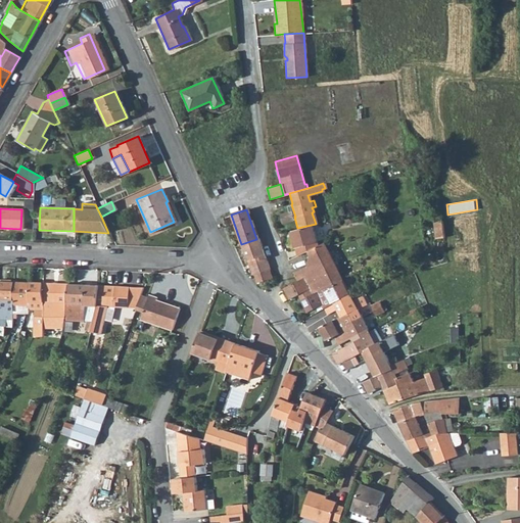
[(290,211),(279,215),(281,223),(292,220),(290,211)]
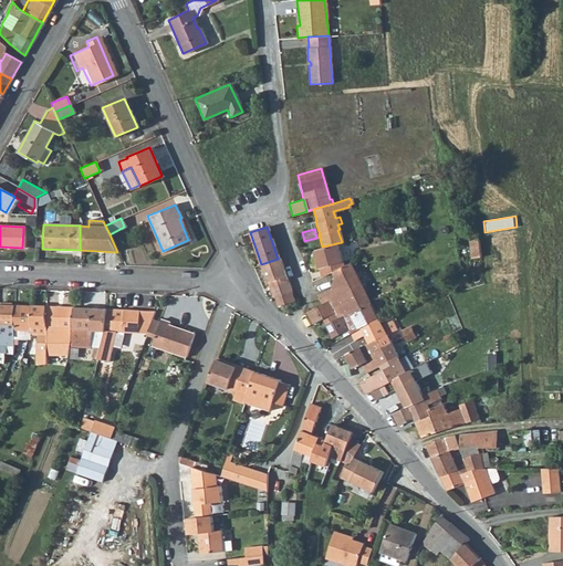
[(480,260),(478,242),(469,242),(471,260),(480,260)]
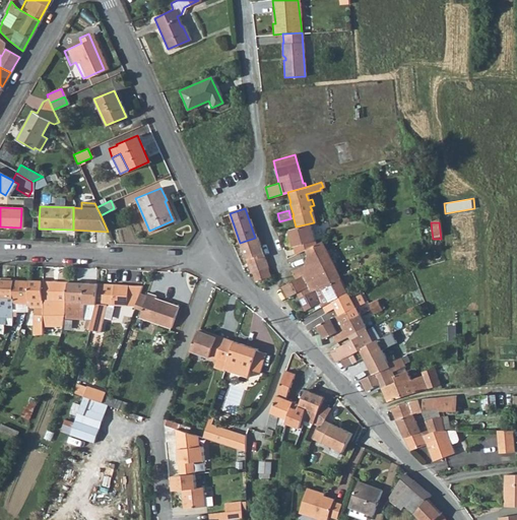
[(288,230),(295,255),(305,250),(316,245),(310,223),(288,230)]
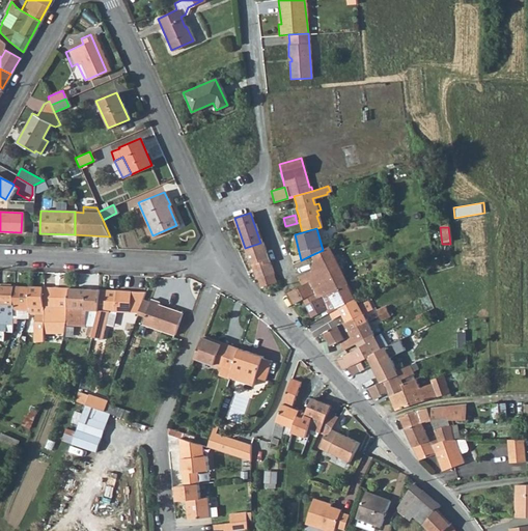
[(245,248),(254,277),(255,277),(264,274),(272,272),(261,242),(260,243),(245,248)]
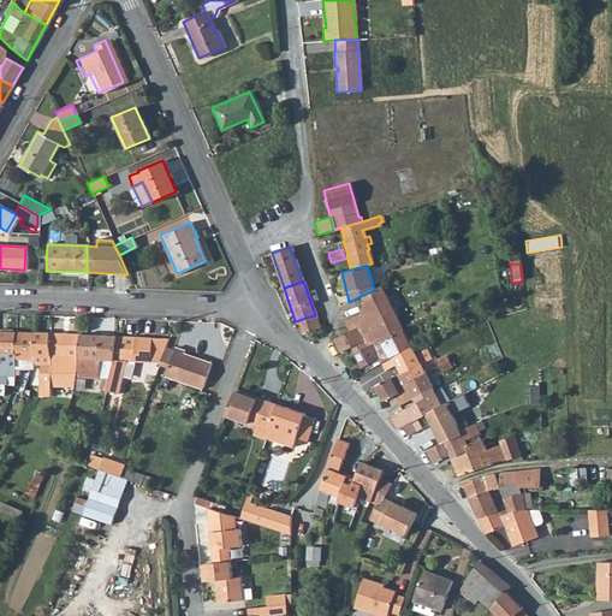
[(343,323),(348,331),(364,324),(392,311),(380,286),(374,290),(361,296),(362,300),(368,311),(357,315),(343,323)]
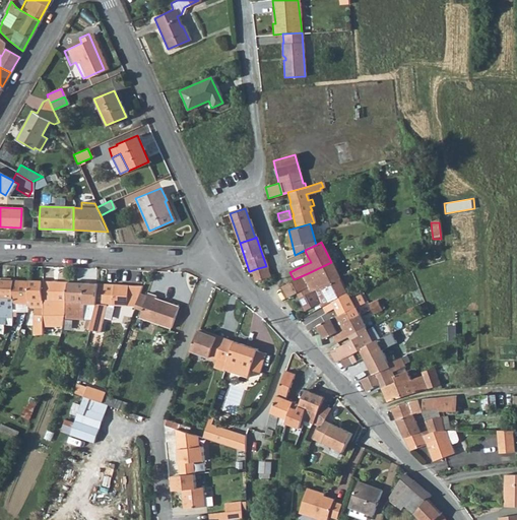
[(306,253),(302,266),(311,262),(306,253)]
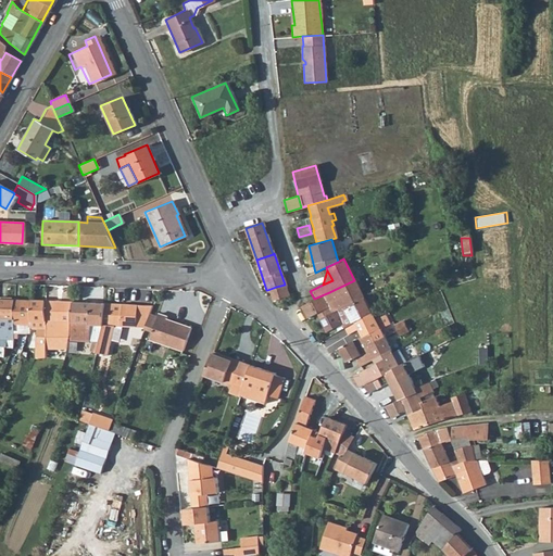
[(354,280),(329,292),(335,305),(329,307),(331,312),(344,305),(362,295),(354,280)]
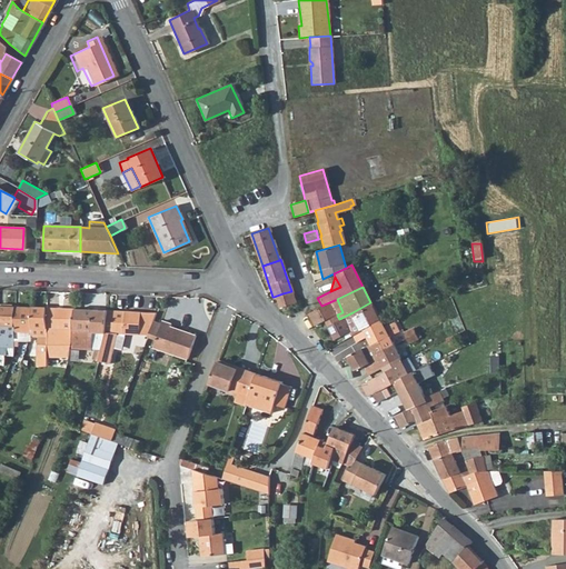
[(286,305),(295,301),(291,291),(283,293),(286,305)]
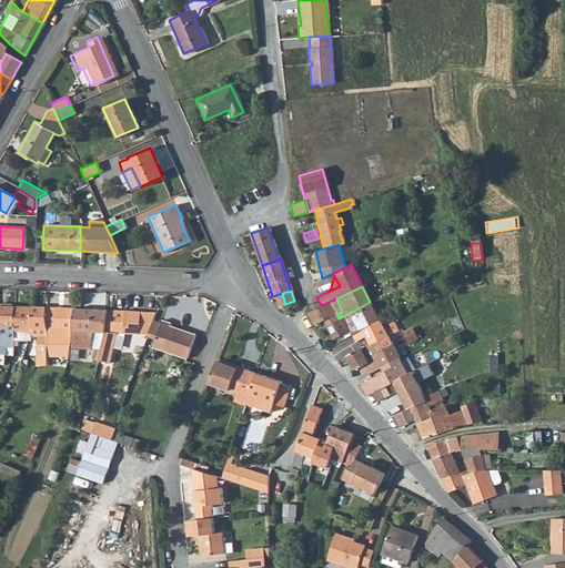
[(276,306),(285,304),(282,293),(273,296),(276,306)]
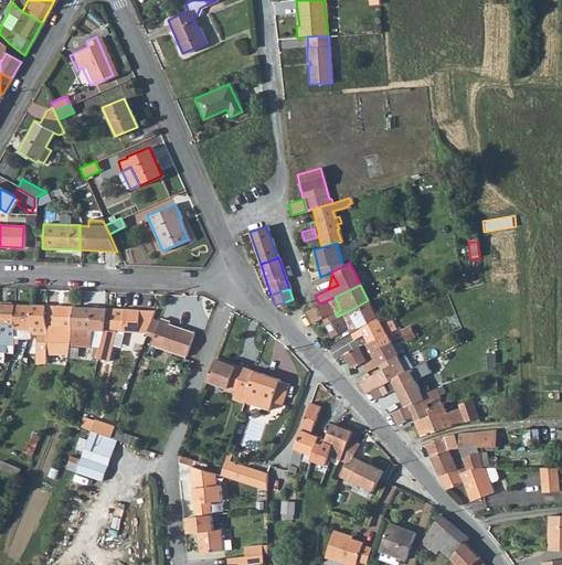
[(335,297),(319,304),(305,311),(305,312),(311,323),(320,319),(335,312),(340,310),(335,297)]
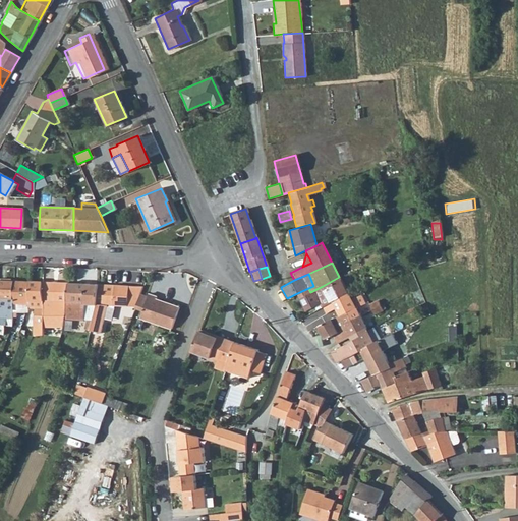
[(315,305),(317,308),(321,306),(347,293),(339,277),(323,286),(310,292),(298,299),(304,310),(312,306),(315,305)]
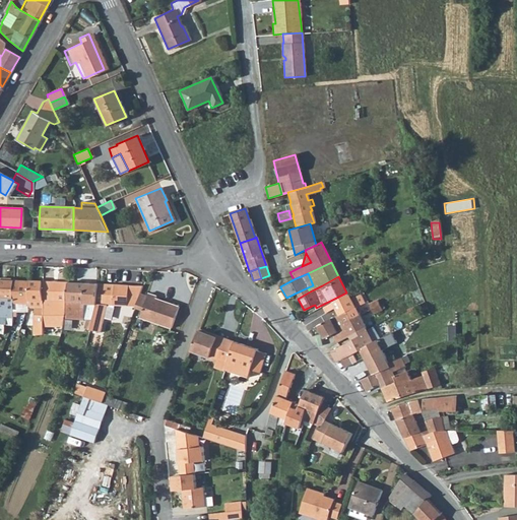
[(12,280),(0,279),(0,323),(10,324),(10,316),(10,311),(11,305),(12,280)]
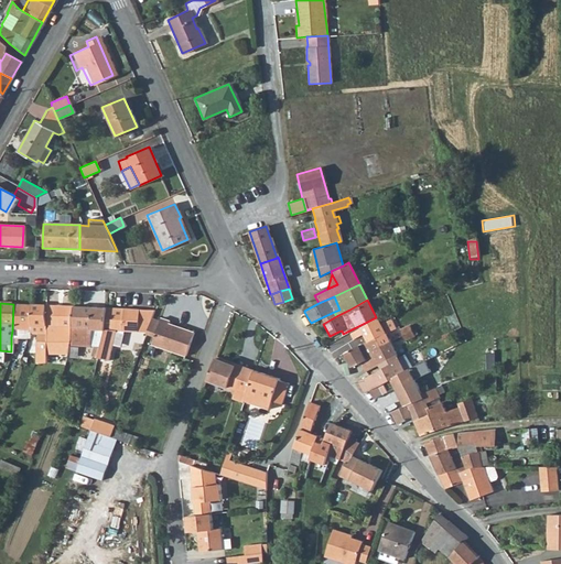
[(22,338),(29,338),(30,304),(13,304),(12,331),(11,337),(11,343),(22,344),(22,338)]
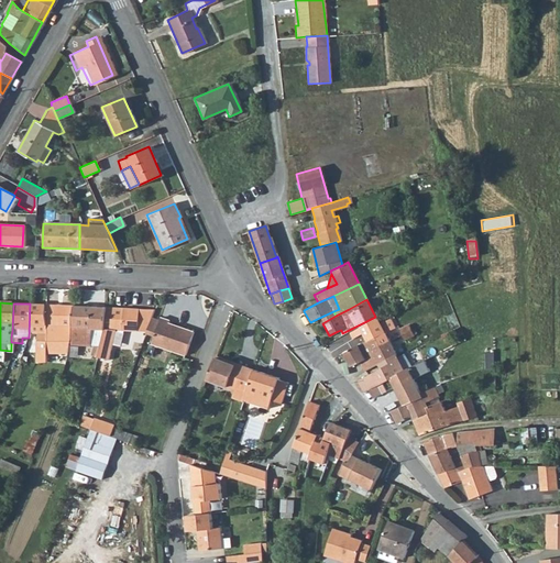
[(44,305),(30,304),(29,338),(35,337),(35,363),(46,362),(46,356),(46,353),(45,333),(44,305)]
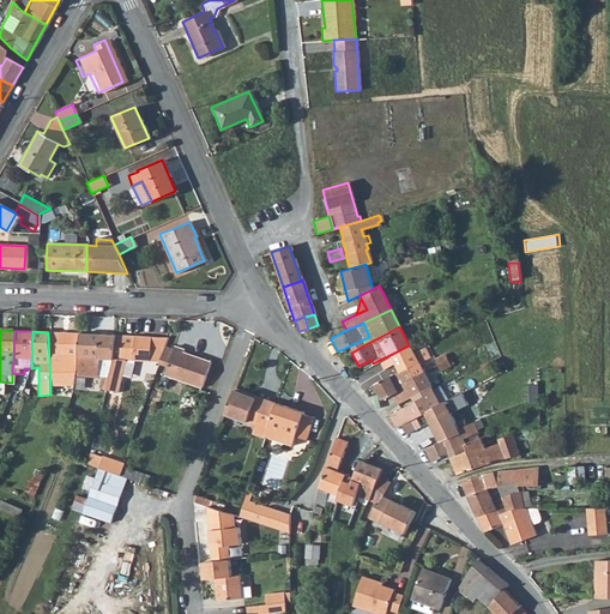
[(62,389),(68,390),(72,375),(74,367),(76,355),(78,342),(79,333),(48,332),(49,363),(50,385),(59,386),(59,379),(65,379),(62,389)]
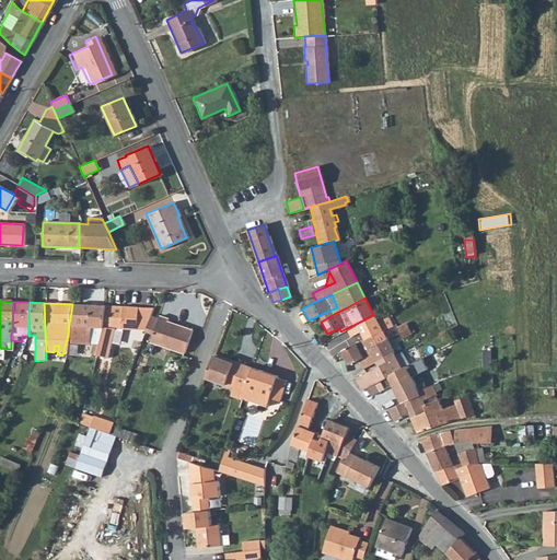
[(70,343),(99,345),(102,329),(105,305),(72,304),(71,312),(69,324),(68,335),(66,342),(70,343)]
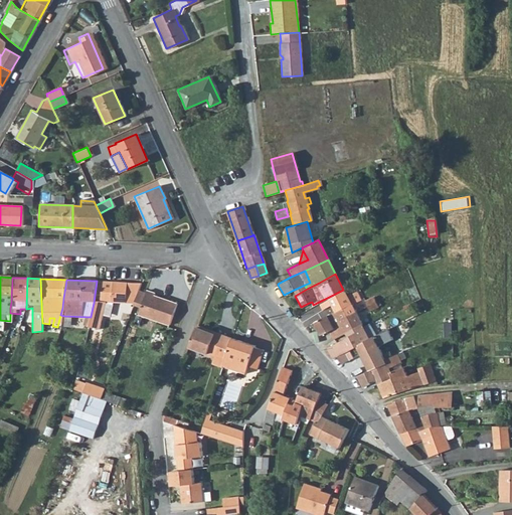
[(129,304),(134,306),(142,283),(97,281),(94,303),(91,317),(88,327),(99,330),(105,303),(124,304),(129,304)]
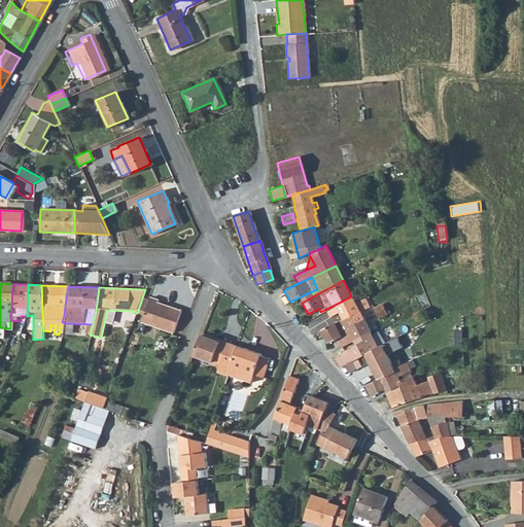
[(302,303),(314,295),(312,291),(299,297),(302,303)]
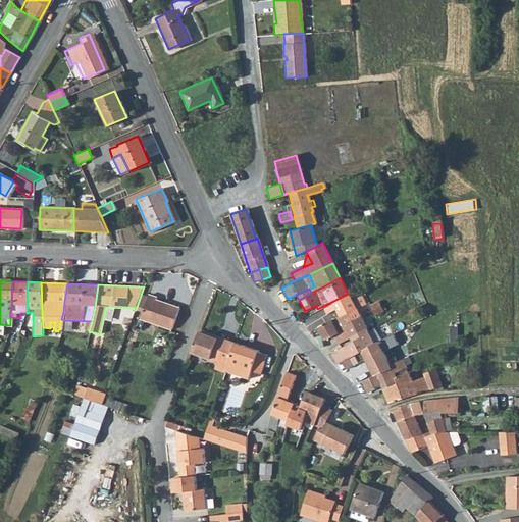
[(331,335),(335,344),(350,337),(366,330),(355,309),(364,304),(360,296),(351,301),(348,294),(321,307),(325,314),(334,309),(340,319),(331,323),(329,320),(317,326),(324,340),(331,335)]
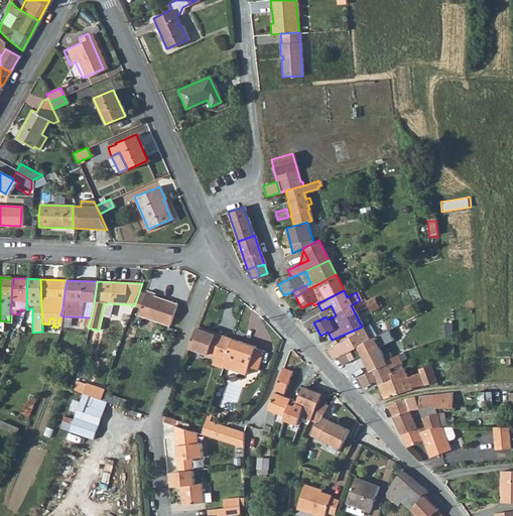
[(154,293),(145,291),(138,315),(169,325),(175,302),(153,296),(154,293)]
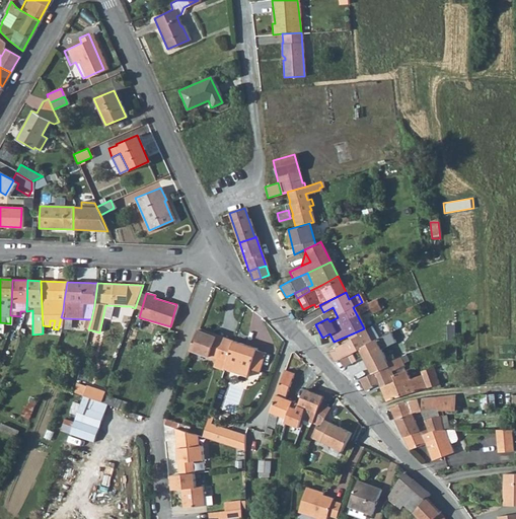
[(375,300),(366,304),(370,313),(382,307),(379,302),(377,303),(375,300)]
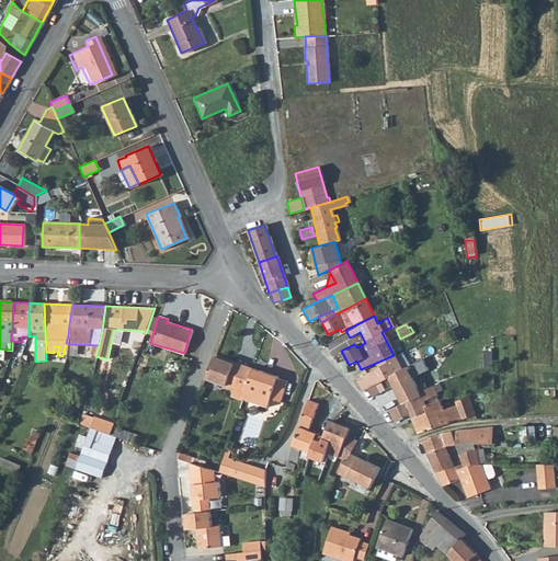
[(377,367),(354,379),(361,390),(365,387),(405,366),(403,364),(400,365),(398,363),(405,358),(401,353),(395,356),(394,355),(376,363),(377,367)]
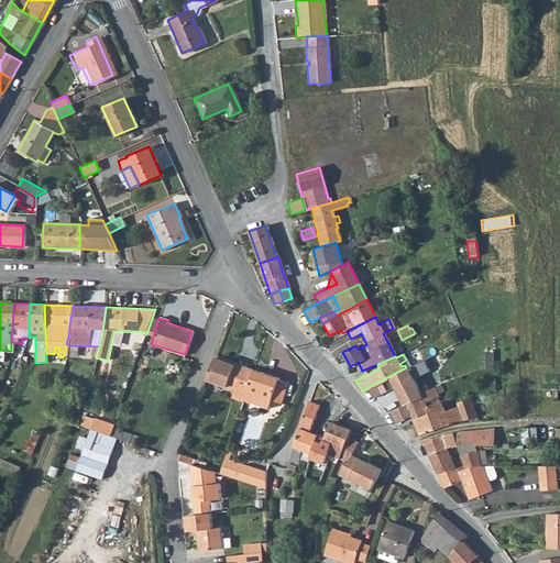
[(232,399),(242,403),(243,400),(252,370),(234,364),(233,366),(224,363),(226,361),(215,357),(207,382),(235,390),(232,399)]
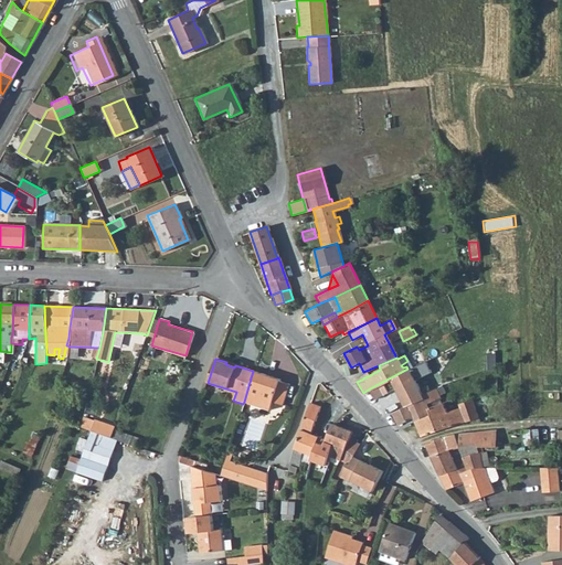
[(415,377),(430,372),(425,360),(411,366),(415,377)]
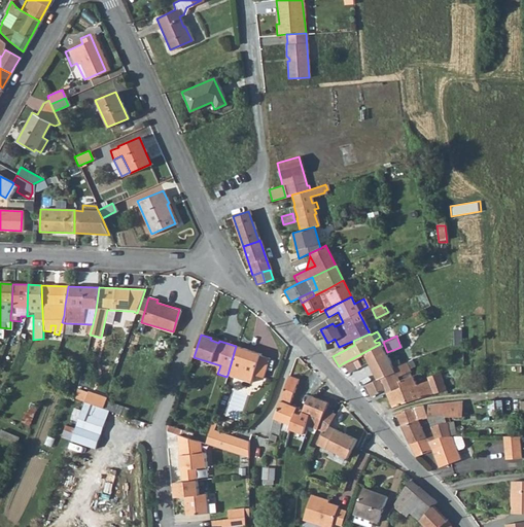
[(369,361),(371,367),(389,358),(381,344),(380,344),(343,363),(348,372),(369,361)]
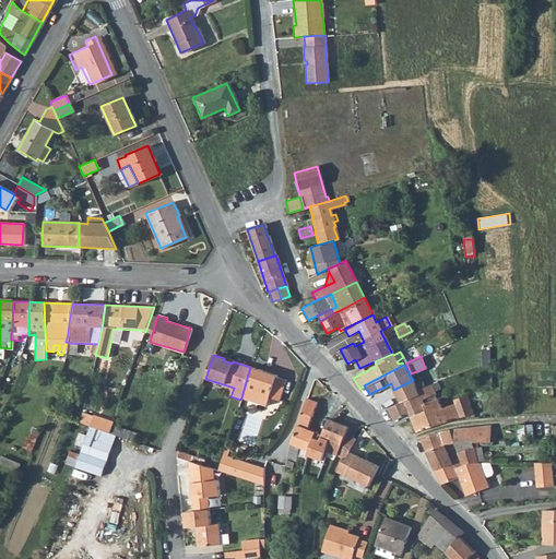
[(276,375),(250,367),(241,397),(267,406),(270,397),(280,401),(286,379),(276,376),(276,375)]
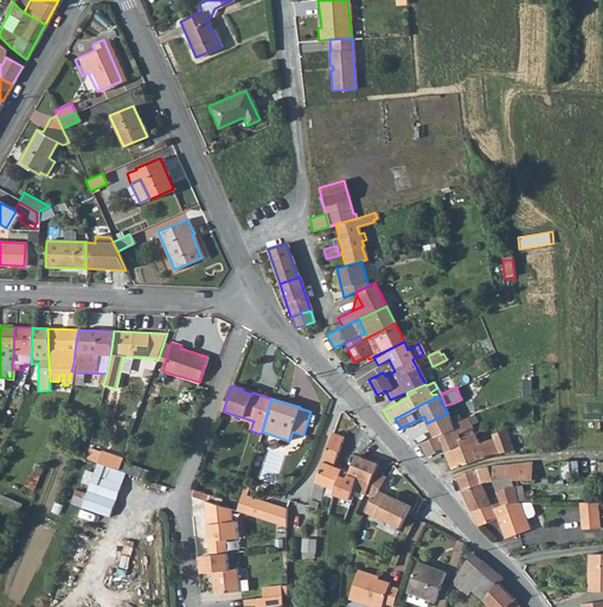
[(453,422),(448,413),(427,423),(434,436),(454,427),(453,422)]
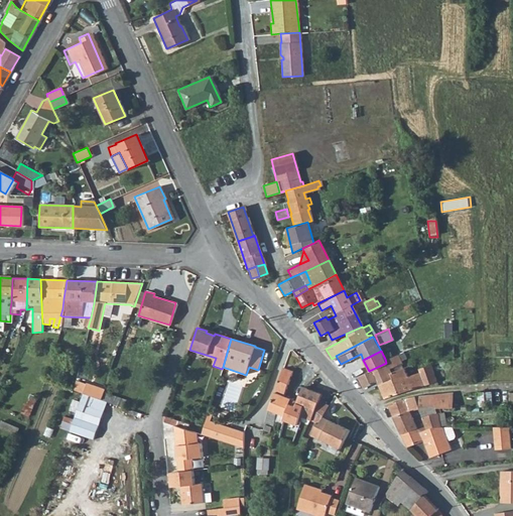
[(405,358),(402,352),(385,359),(386,363),(388,369),(401,363),(402,363),(401,360),(405,358)]
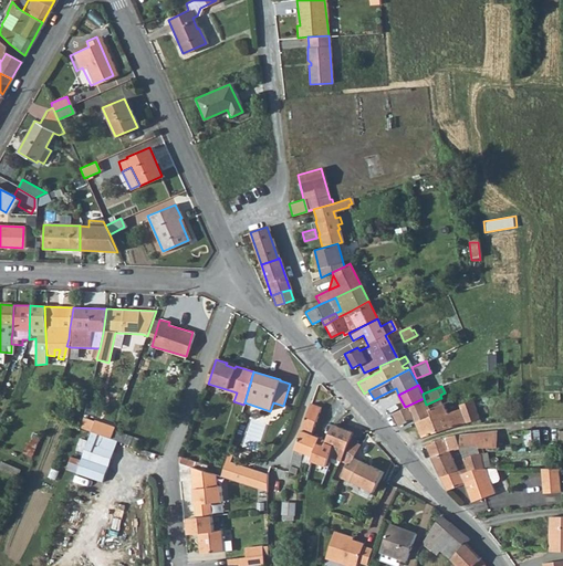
[(413,418),(415,421),(429,415),(427,408),(426,405),(424,398),(405,407),(392,412),(398,425),(405,422),(413,418)]
